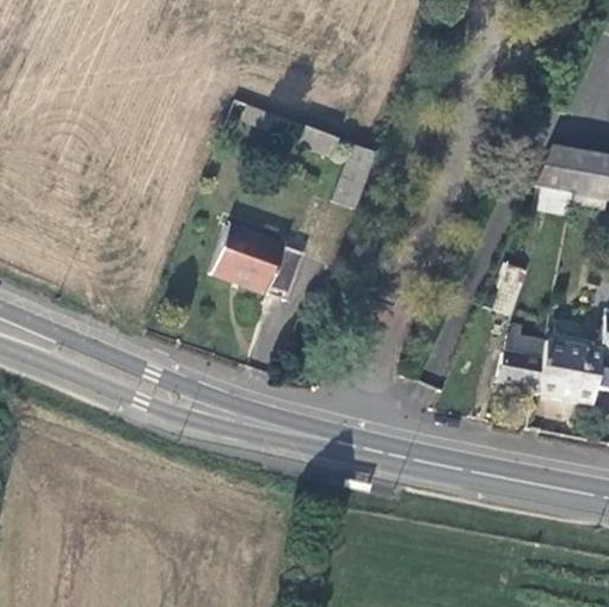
[(330,154),(337,137),(305,124),(297,142),(330,154)]
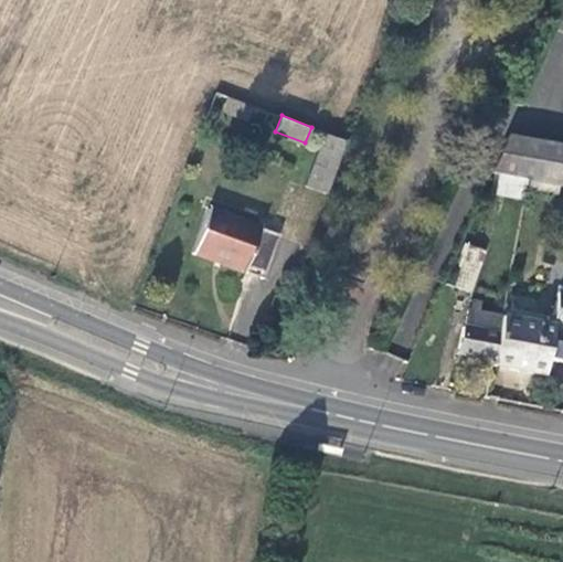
[(329,192),(349,140),(326,131),(307,184),(329,192)]
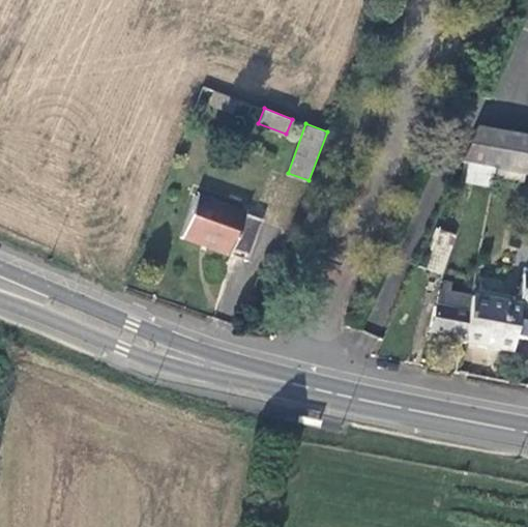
[(497,166),(527,171),(527,135),(478,124),(463,159),(470,160),(497,166)]
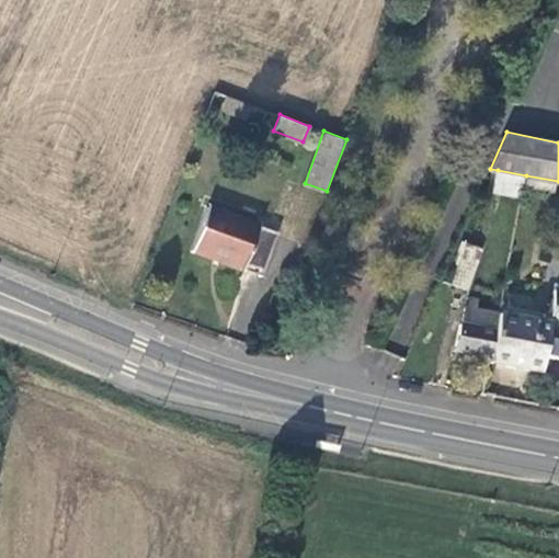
[(493,190),(523,194),(526,175),(498,170),(493,190)]
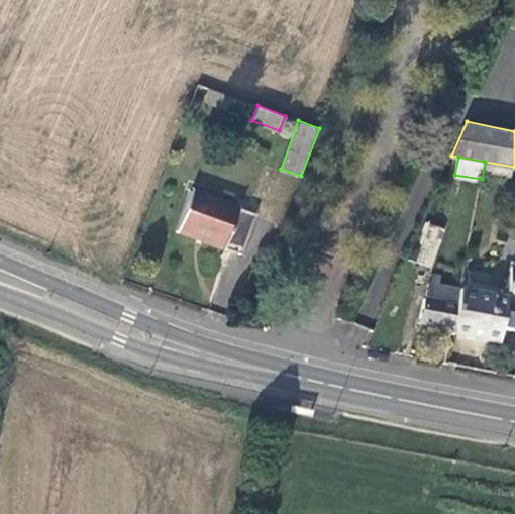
[(179,230),(242,253),(255,214),(240,208),(240,207),(194,190),(179,230)]
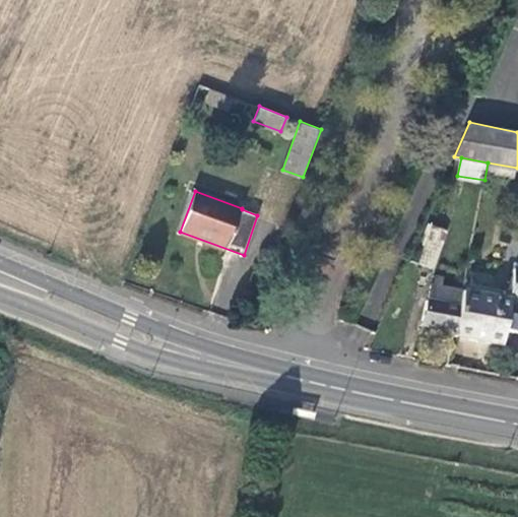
[(421,260),(437,265),(450,227),(435,222),(421,260)]
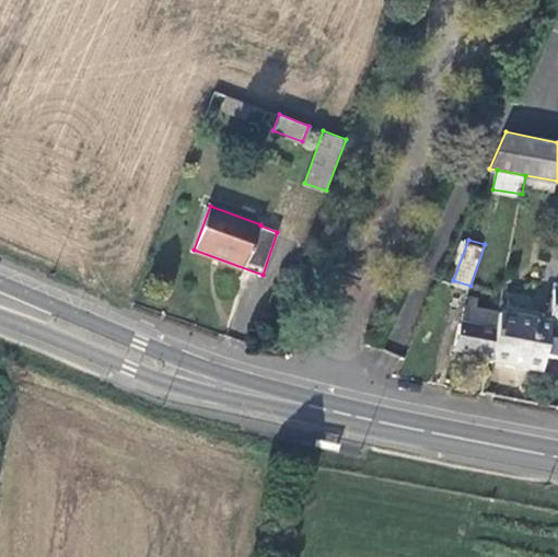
[(557,288),(551,313),(547,340),(556,341),(557,338),(557,288)]
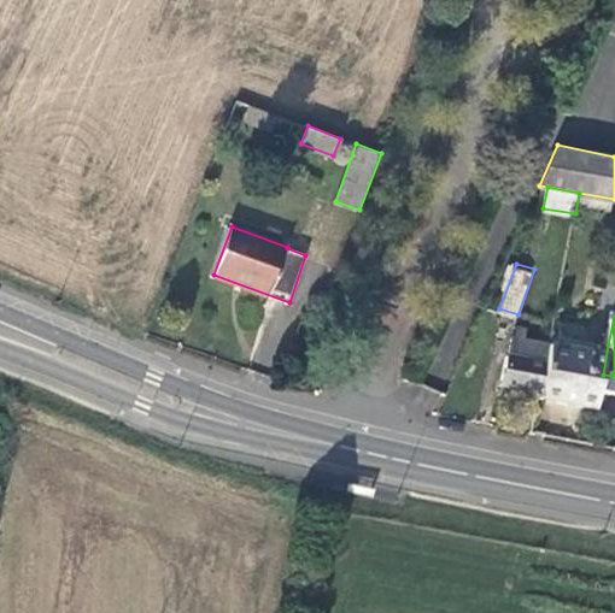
[(503,383),(540,390),(550,343),(525,339),(527,326),(519,325),(517,336),(514,335),(511,353),(510,353),(503,383)]
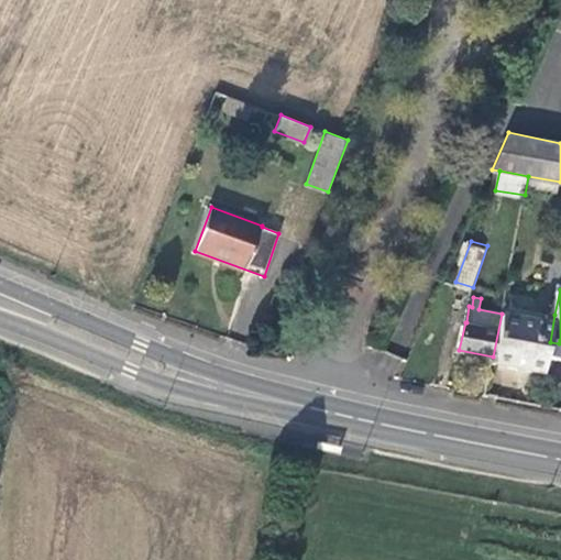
[(550,342),(554,315),(543,313),(541,321),(502,314),(493,357),(492,362),(543,371),(550,342)]
